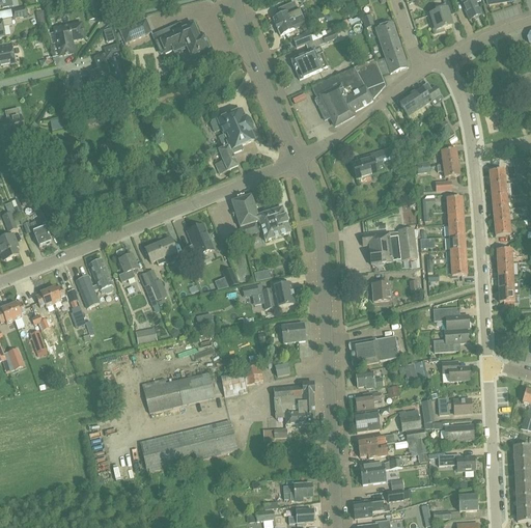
[(281,14),(273,18),(277,25),(292,18),(292,19),(301,16),(295,0),(278,7),(281,14)]
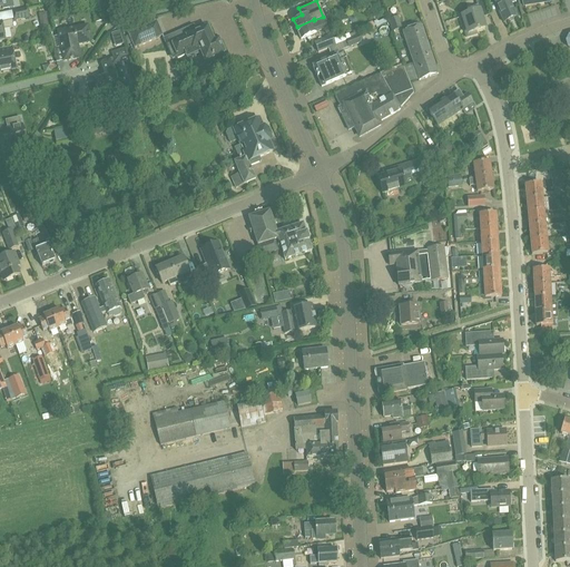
[(497,0),(498,3),(497,3),(503,19),(517,13),(511,0),(497,0)]
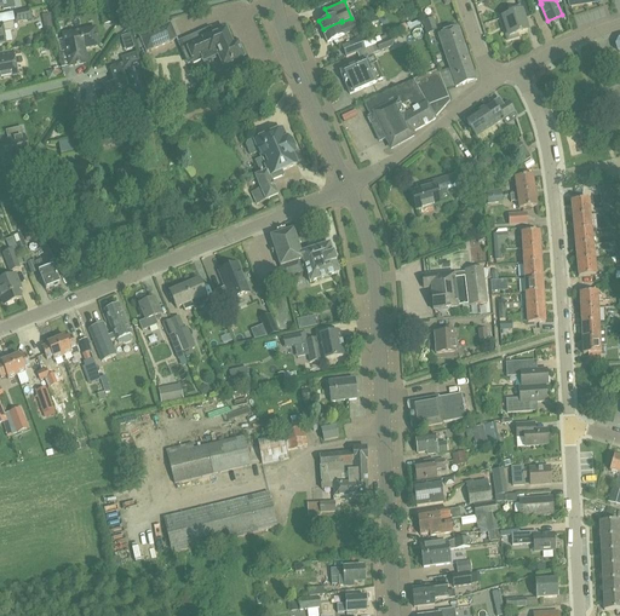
[(13,11),(15,19),(32,17),(30,7),(13,11)]
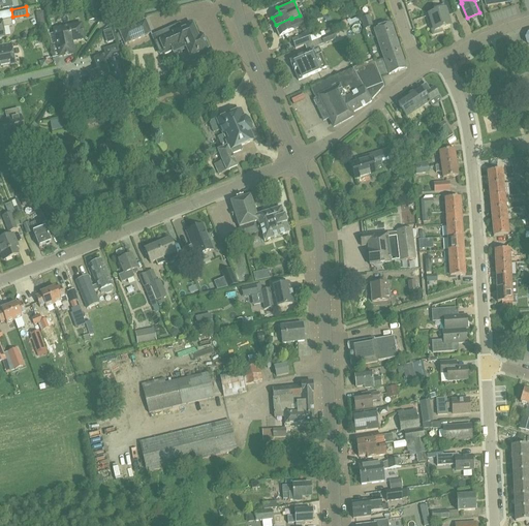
[(444,7),(429,12),(432,21),(430,22),(433,32),(442,29),(441,27),(449,24),(446,13),(444,7)]
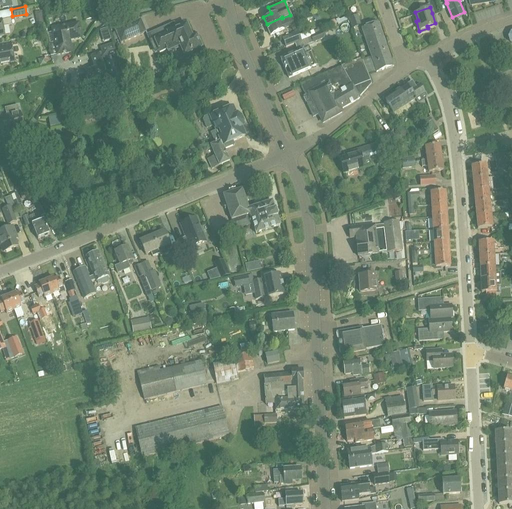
[(310,8),(300,11),(303,18),(313,15),(310,8)]
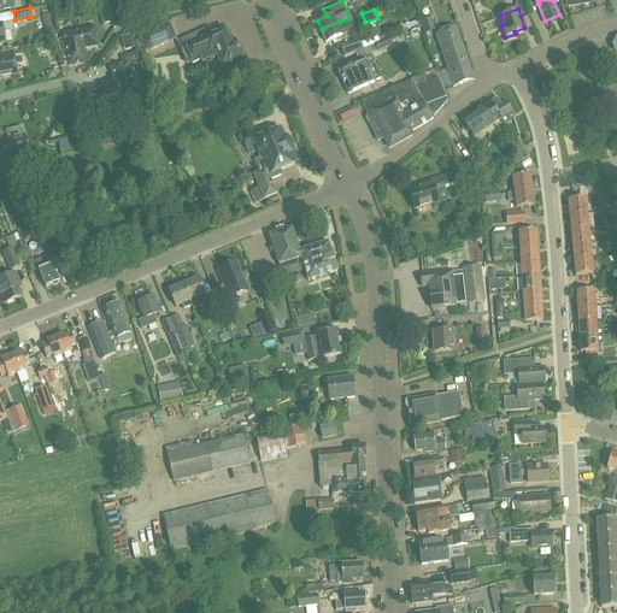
[(354,28),(350,18),(340,22),(340,21),(322,29),(325,40),(354,28)]
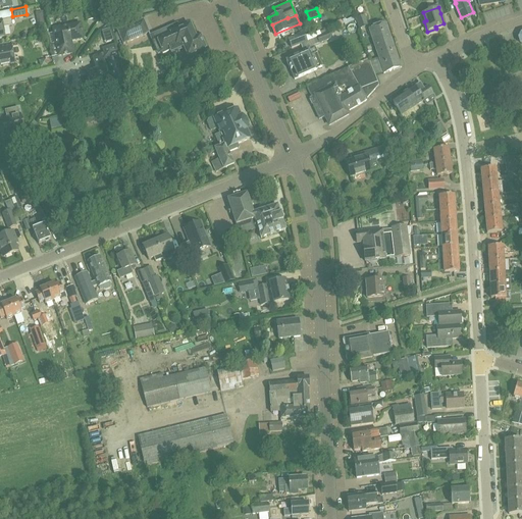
[(0,18),(0,35),(5,34),(3,24),(12,22),(11,16),(0,18)]
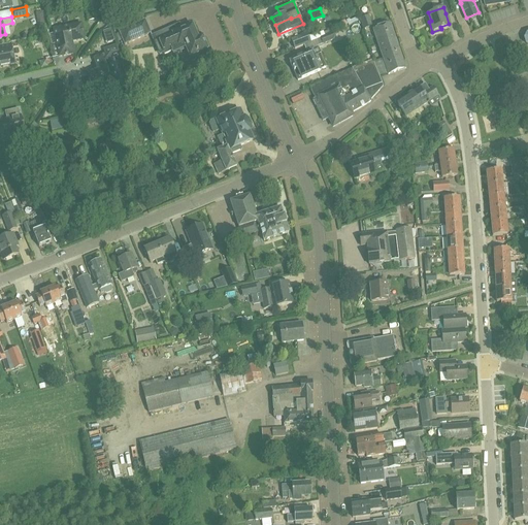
[(119,30),(124,42),(151,31),(144,19),(119,30)]
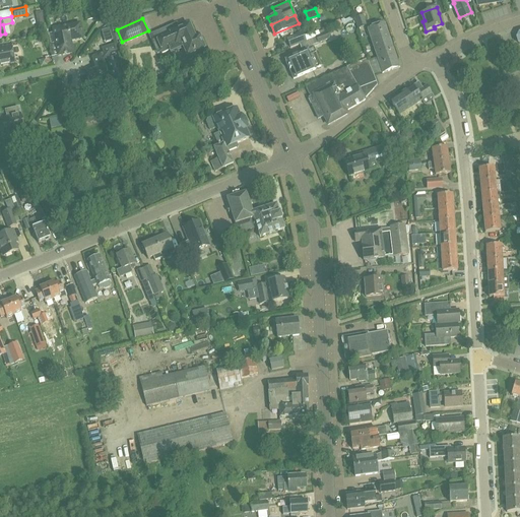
[(183,45),(188,58),(205,50),(197,31),(193,34),(189,23),(179,27),(177,21),(153,31),(163,51),(170,48),(171,50),(183,45)]
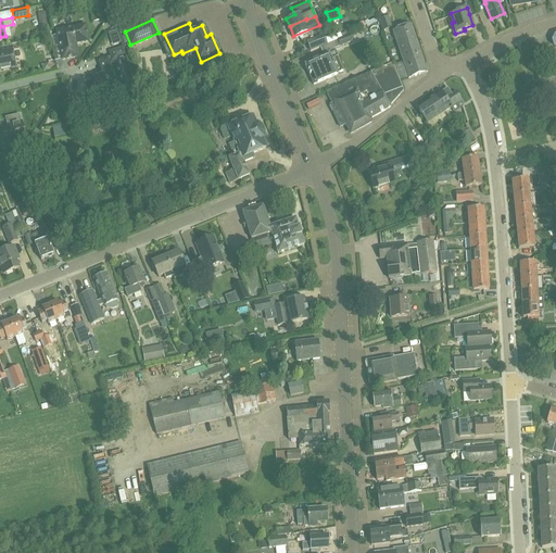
[(65,28),(58,29),(61,46),(53,47),(55,59),(77,54),(75,41),(88,39),(85,24),(73,26),(72,24),(65,26),(65,28)]
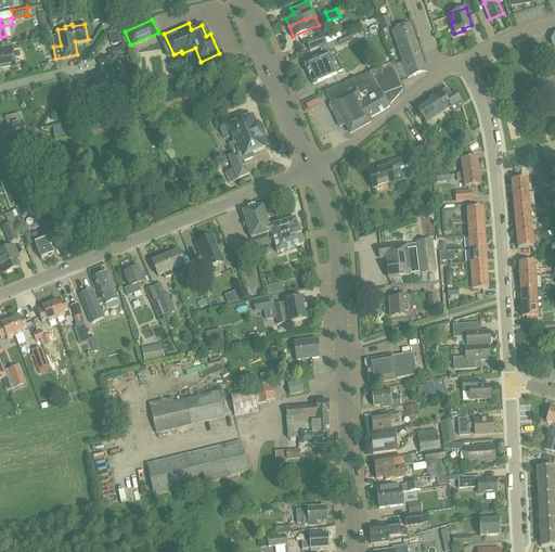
[(401,50),(417,43),(412,27),(395,33),(401,50)]
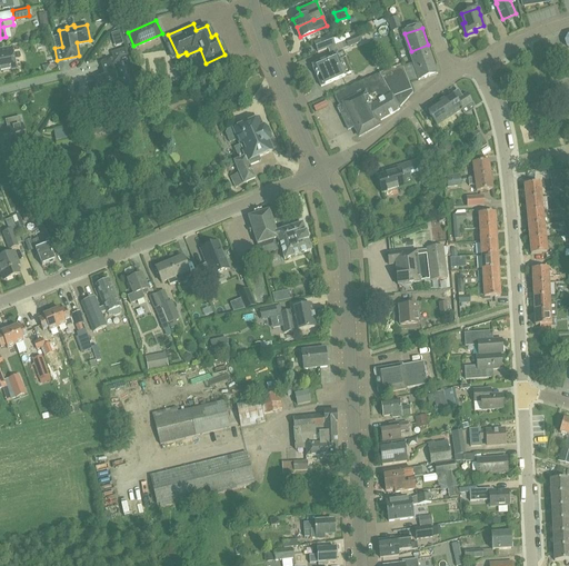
[(313,39),(318,50),(328,46),(336,42),(335,42),(332,37),(330,32),(313,39)]
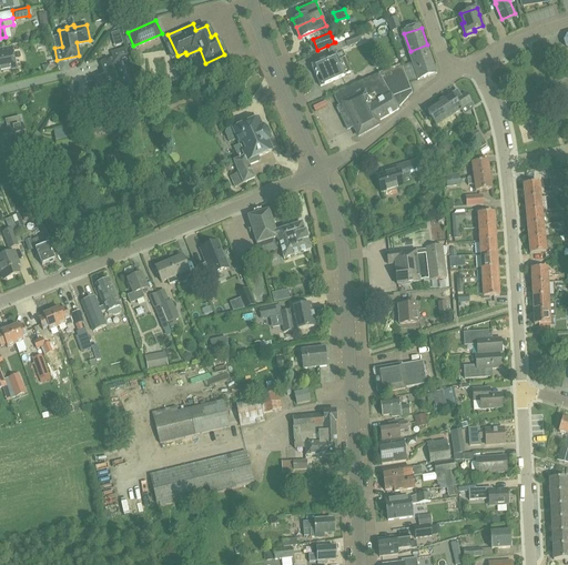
[(342,32),(332,37),(334,42),(344,38),(342,32)]
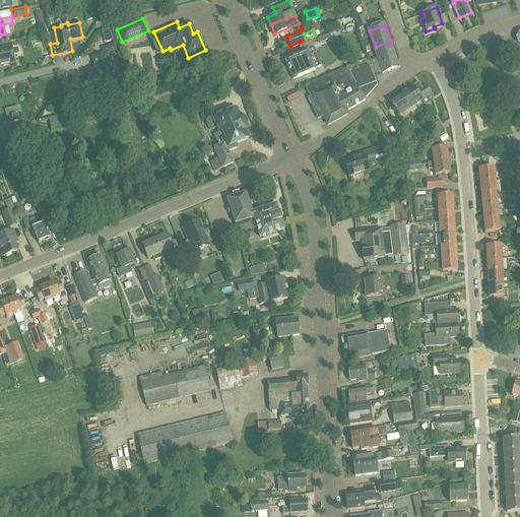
[(326,29),(315,35),(318,41),(329,36),(326,29)]
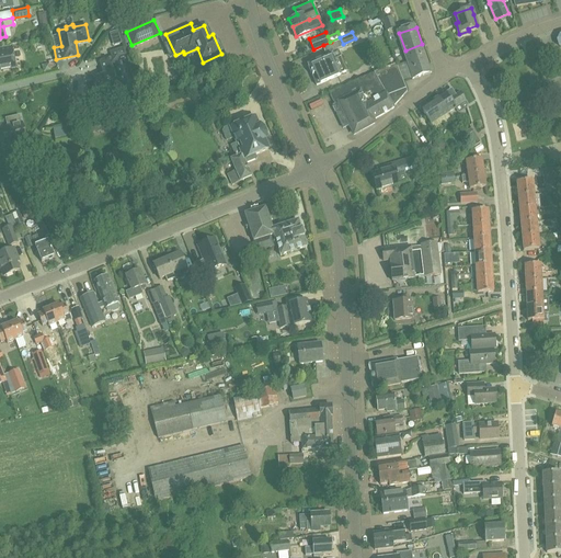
[(0,44),(0,69),(16,66),(11,43),(0,44)]
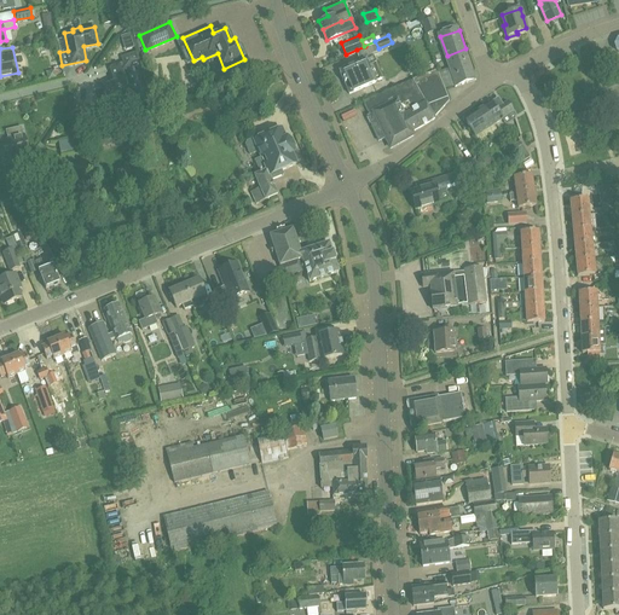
[(473,68),(466,48),(447,56),(455,75),(473,68)]
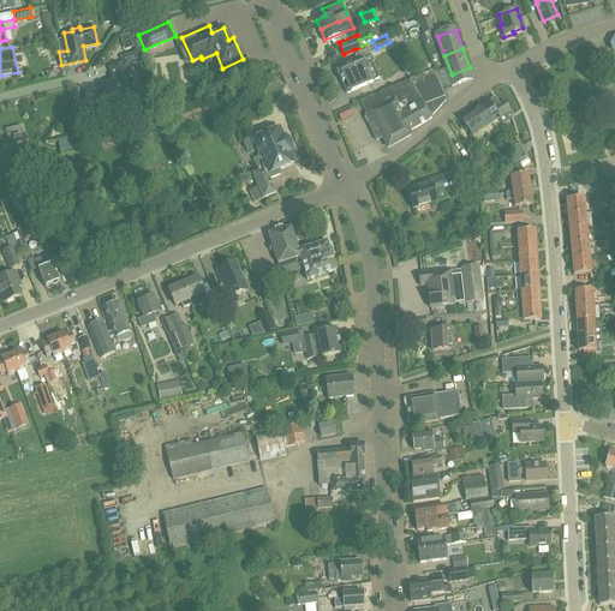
[(133,59),(131,51),(121,54),(124,61),(133,59)]
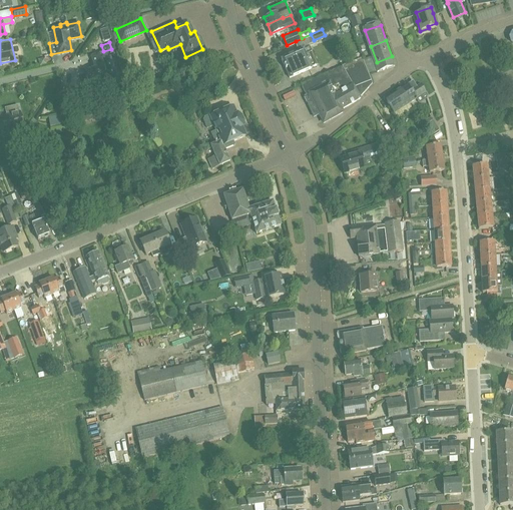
[(308,51),(312,49),(310,45),(304,47),(282,57),(290,74),(311,65),(307,57),(309,56),(308,51)]
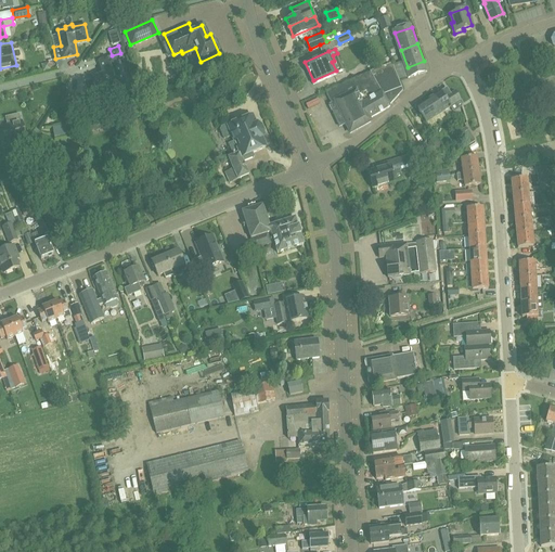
[(92,77),(97,91),(124,82),(115,55),(100,61),(104,73),(92,77)]
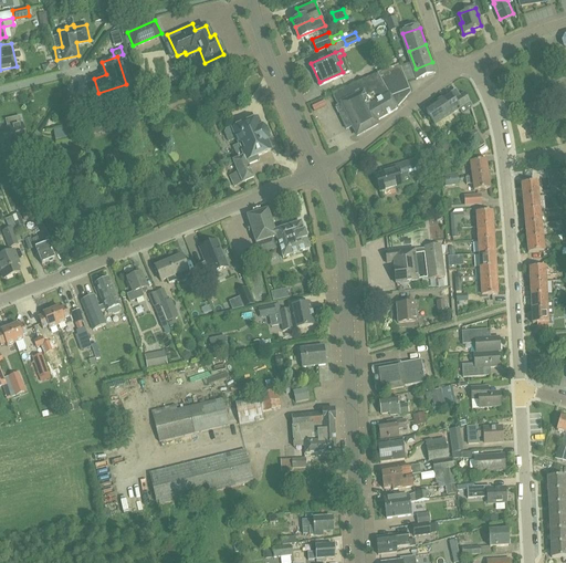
[(42,63),(43,71),(53,70),(52,66),(54,66),(53,59),(49,60),(50,62),(42,63)]
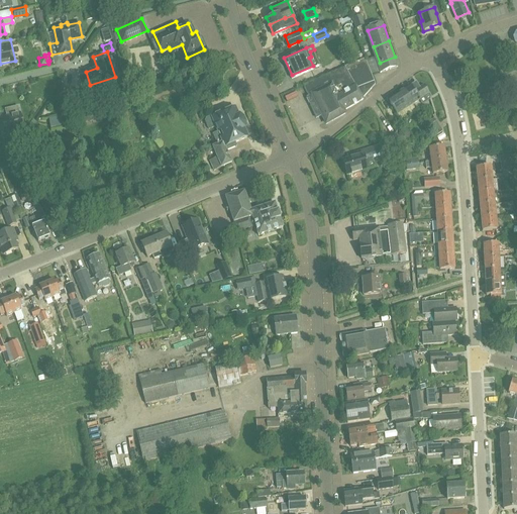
[(366,57),(350,62),(303,83),(309,94),(312,92),(316,100),(310,102),(316,115),(322,112),(322,113),(326,121),(345,111),(343,107),(363,97),(363,96),(375,82),(370,69),(366,57)]
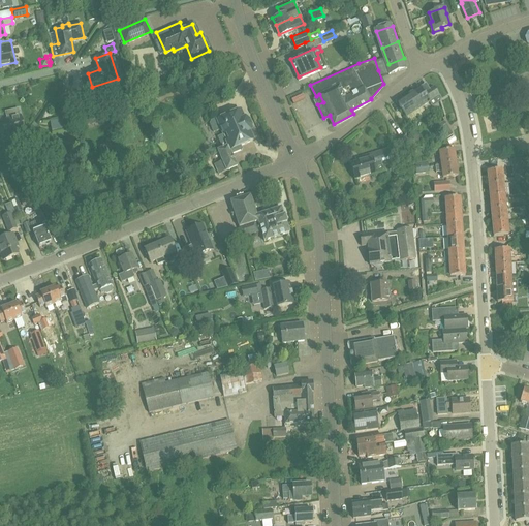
[(419,85),(413,89),(423,103),(430,99),(429,99),(439,92),(433,84),(429,87),(426,82),(419,85)]
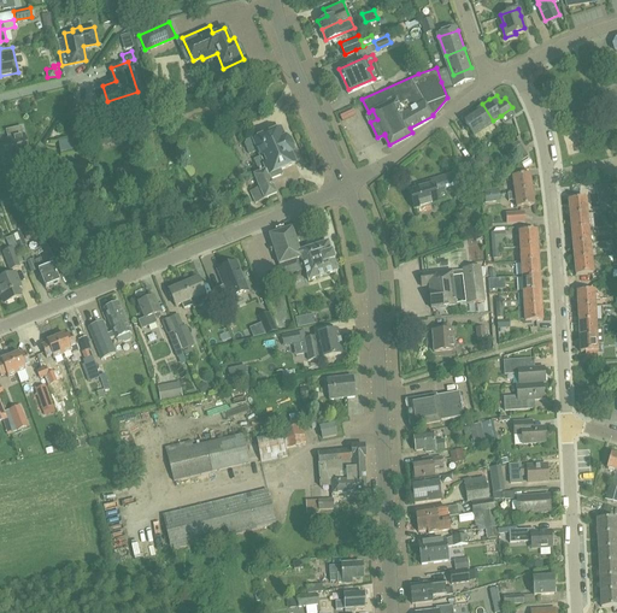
[(493,121),(482,104),(463,117),(474,134),(493,121)]
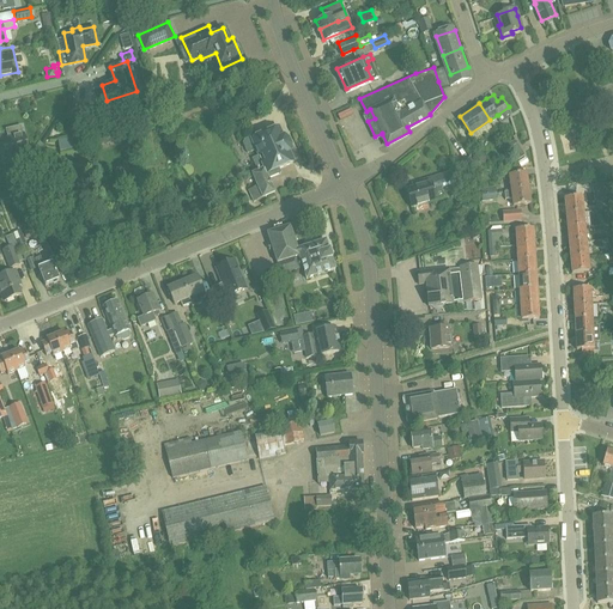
[(58,121),(46,139),(61,133),(58,121)]
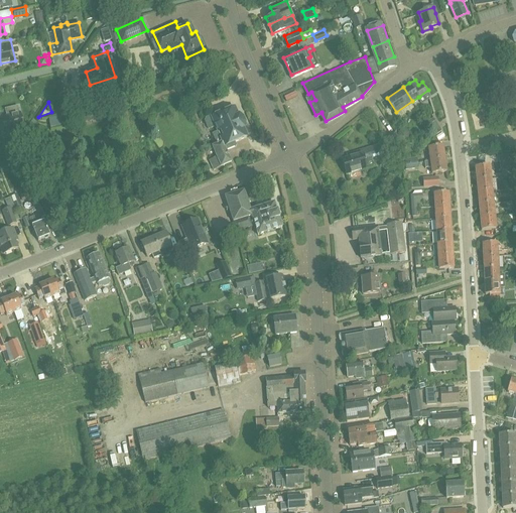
[(2,116),(6,133),(24,128),(18,104),(5,107),(7,115),(2,116)]
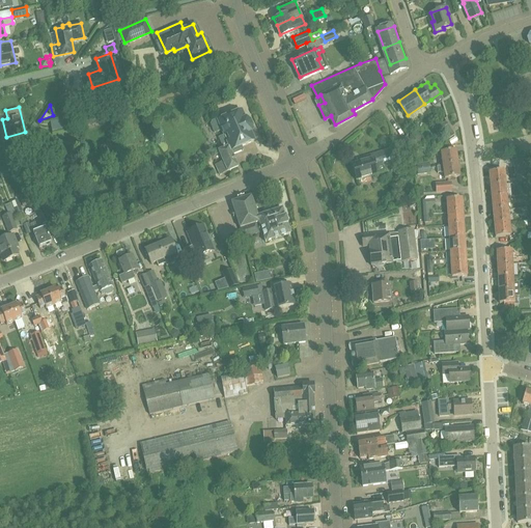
[(86,122),(99,119),(96,107),(84,110),(86,122)]
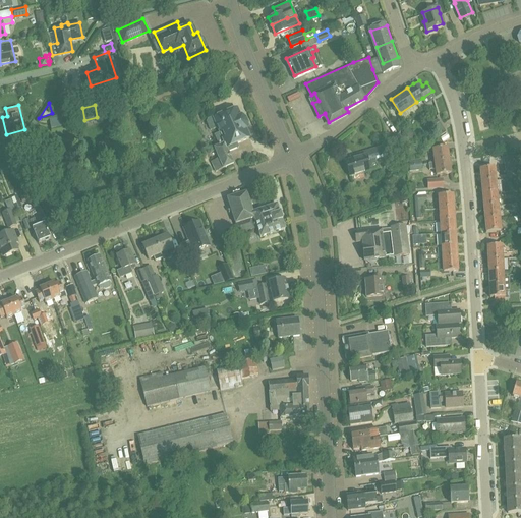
[(246,128),(247,122),(245,118),(241,115),(240,115),(237,107),(214,117),(212,116),(208,118),(207,120),(210,129),(217,126),(220,131),(215,133),(220,144),(215,146),(219,156),(211,160),(216,170),(233,162),(228,149),(233,147),(231,144),(249,135),(246,128)]
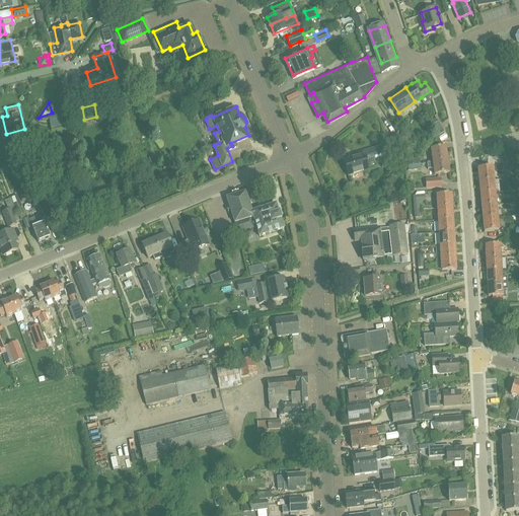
[(65,121),(73,119),(71,111),(63,113),(65,121)]
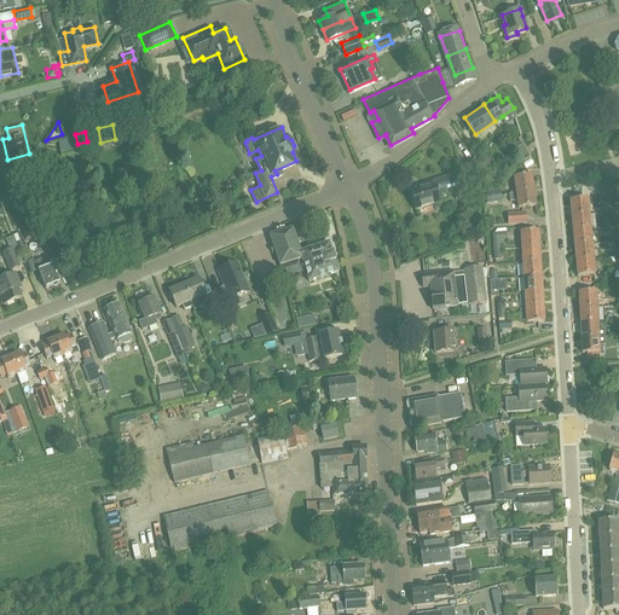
[(509,145),(519,158),(521,156),(528,151),(520,138),(509,145)]
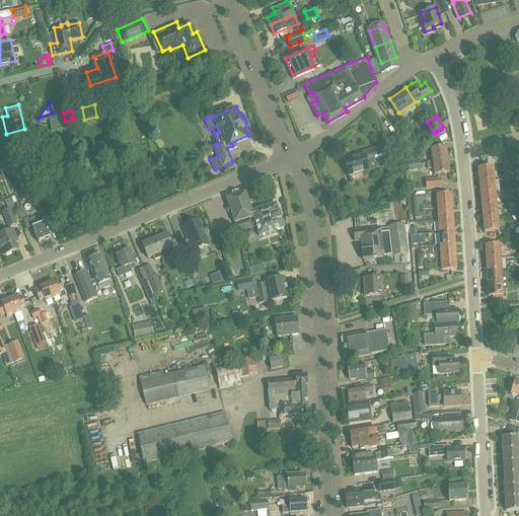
[(409,129),(400,134),(405,142),(414,137),(409,129)]
